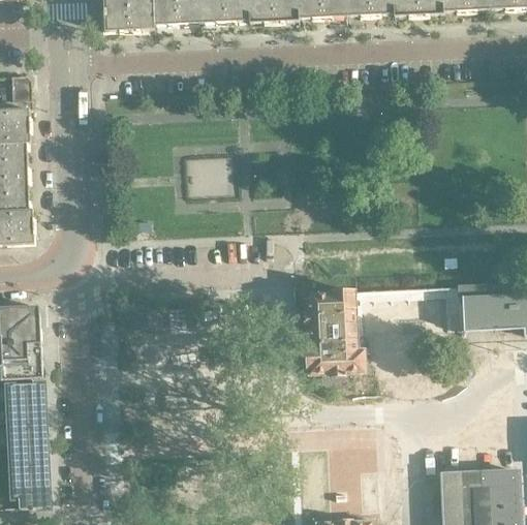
[(101,0),(103,30),(118,29),(118,31),(129,30),(127,0),(101,0)]
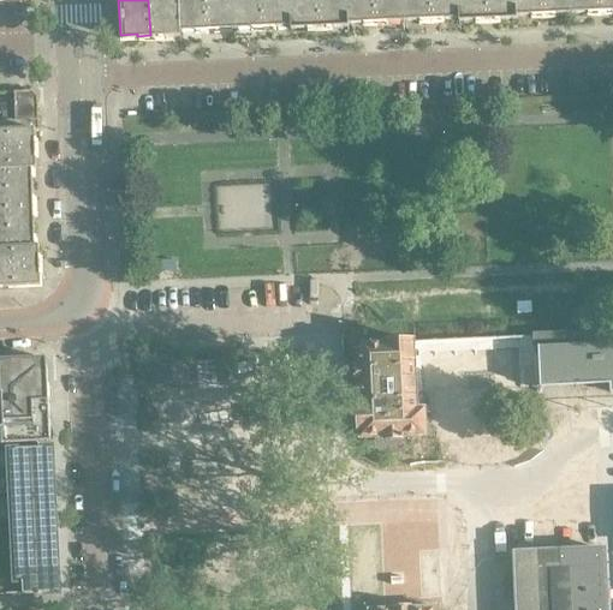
[(148,0),(150,35),(161,35),(161,33),(178,31),(178,27),(176,0),(148,0)]
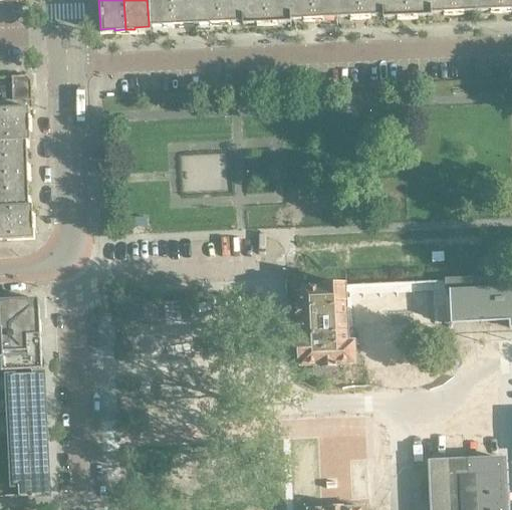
[(147,0),(149,22),(161,21),(162,24),(172,23),(170,0),(147,0)]
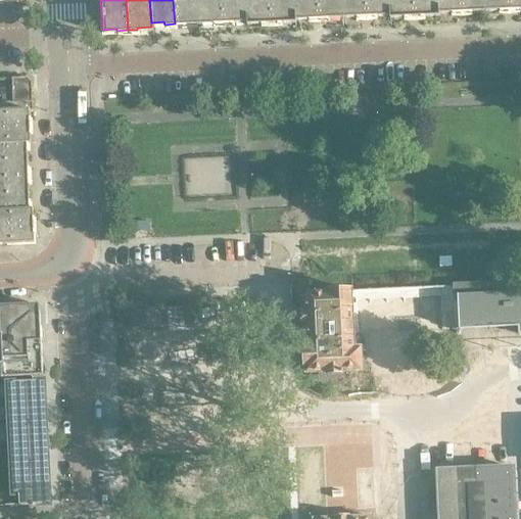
[(173,0),(175,24),(184,24),(184,20),(198,20),(196,0),(173,0)]
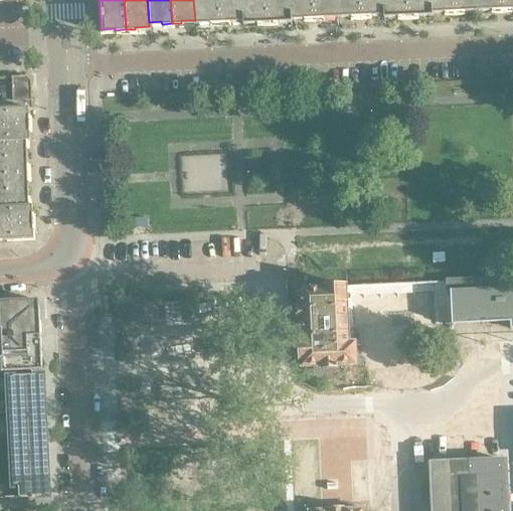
[(193,0),(195,20),(208,19),(208,21),(219,21),(217,0),(193,0)]
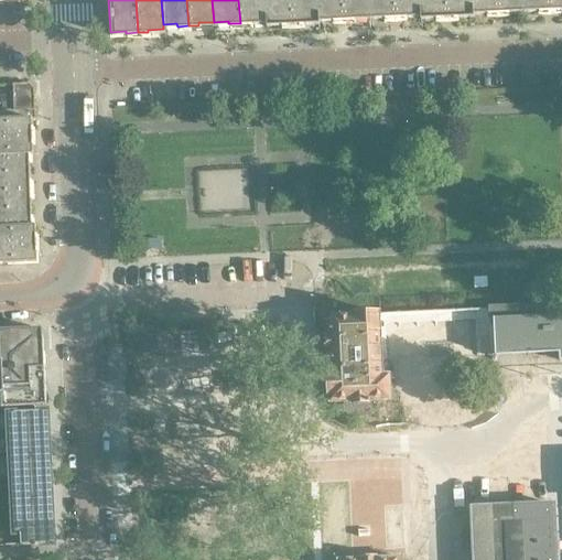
[(238,0),(240,23),(250,22),(250,20),(263,20),(265,22),(266,22),(265,0),(238,0)]
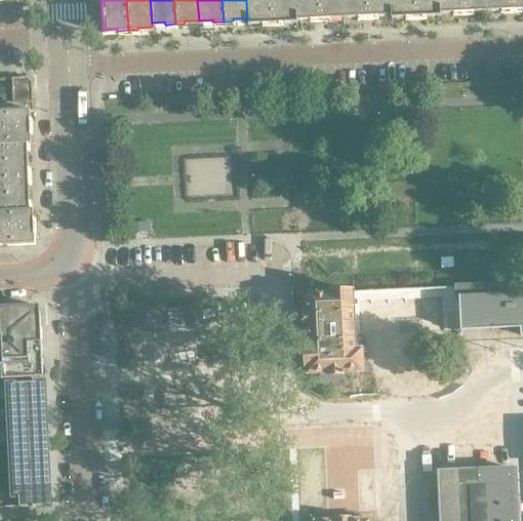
[(246,0),(247,21),(260,21),(260,23),(270,22),(269,0),(246,0)]
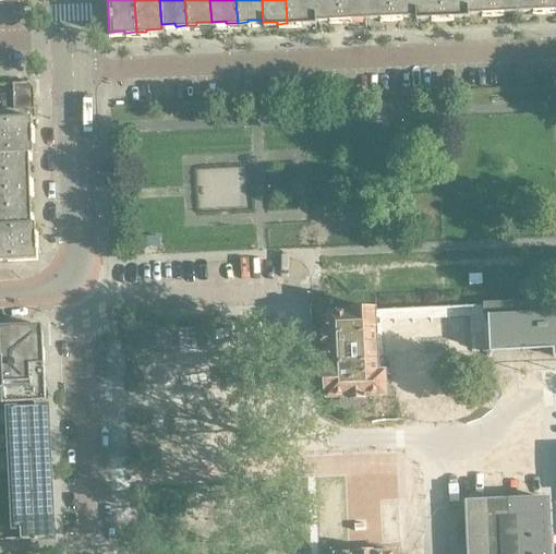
[(286,0),(287,23),(298,23),(298,21),(312,20),(310,0),(286,0)]
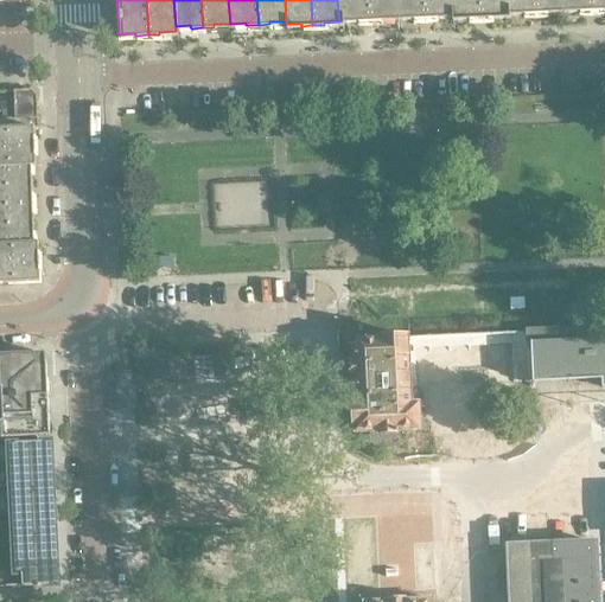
[(337,0),(339,21),(341,21),(341,19),(357,19),(357,20),(368,20),(367,0),(337,0)]
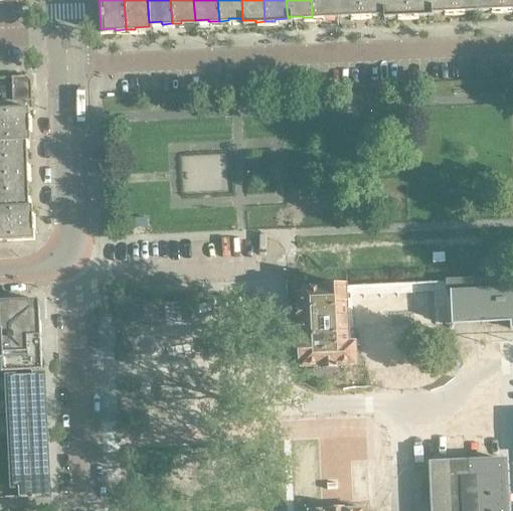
[(311,0),(312,17),(322,16),(322,15),(335,14),(334,0),(311,0)]
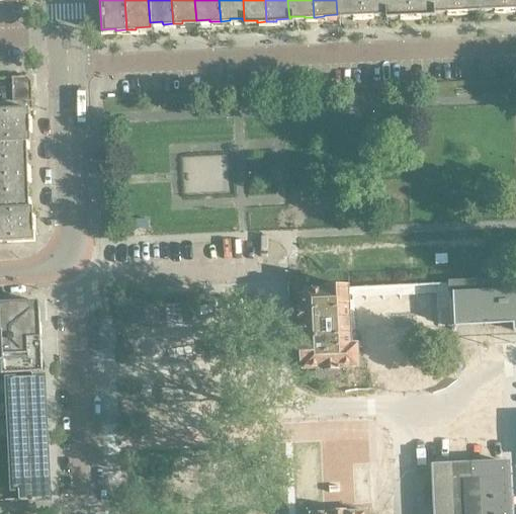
[(336,0),(337,14),(351,13),(351,15),(361,15),(359,0),(336,0)]
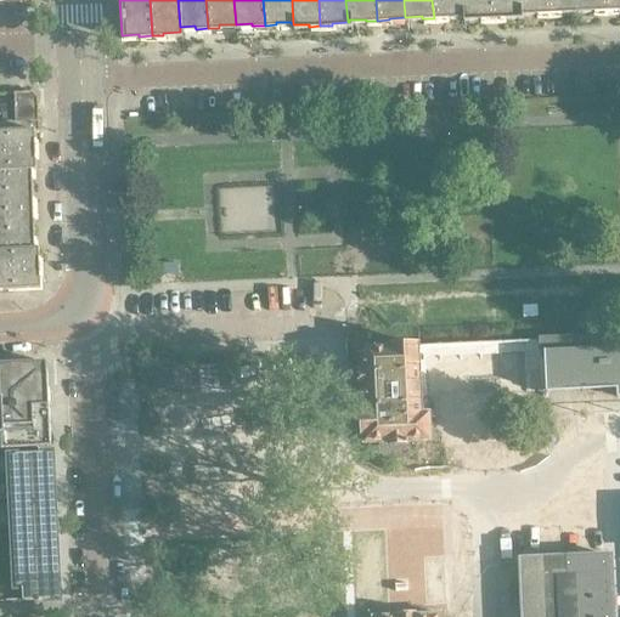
[(432,0),(434,18),(446,17),(446,15),(461,15),(461,17),(463,17),(461,0),(432,0)]
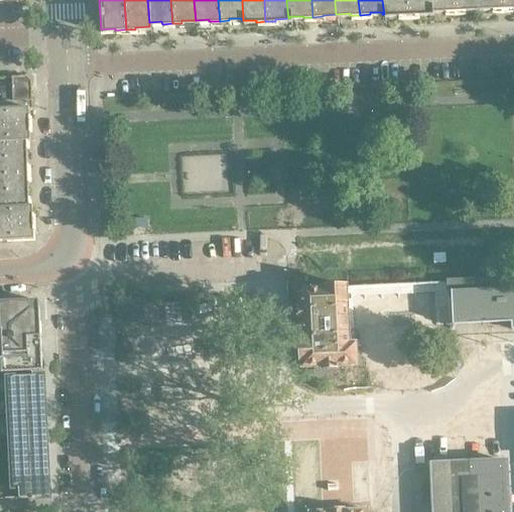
[(382,0),(384,14),(396,13),(396,15),(406,15),(405,0),(382,0)]
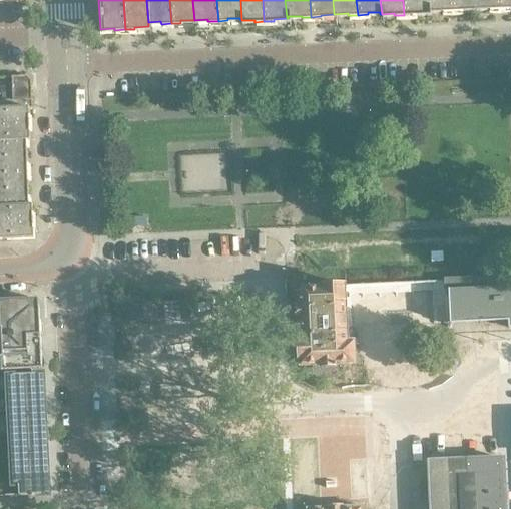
[(403,0),(404,15),(414,14),(414,12),(426,12),(425,0),(403,0)]
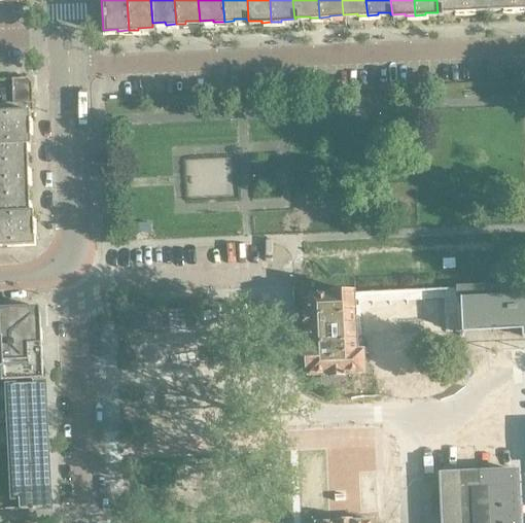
[(436,0),(438,12),(440,12),(440,9),(453,9),(453,11),(463,11),(462,0),(436,0)]
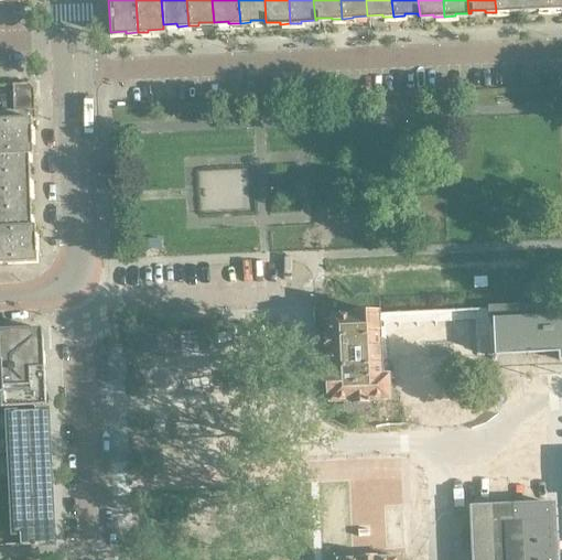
[(495,0),(496,12),(507,11),(507,9),(521,9),(520,0),(495,0)]
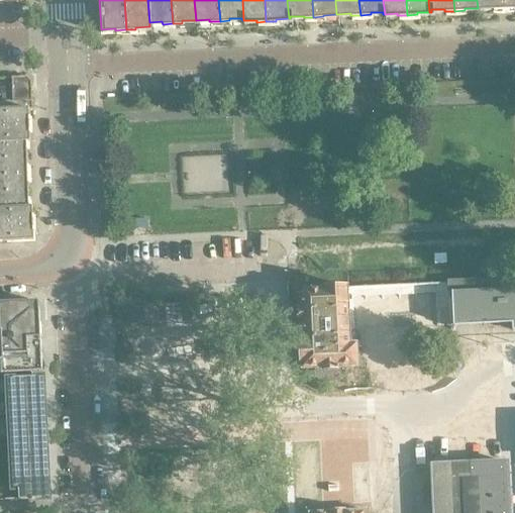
[(477,0),(478,8),(492,7),(492,9),(501,8),(500,0),(477,0)]
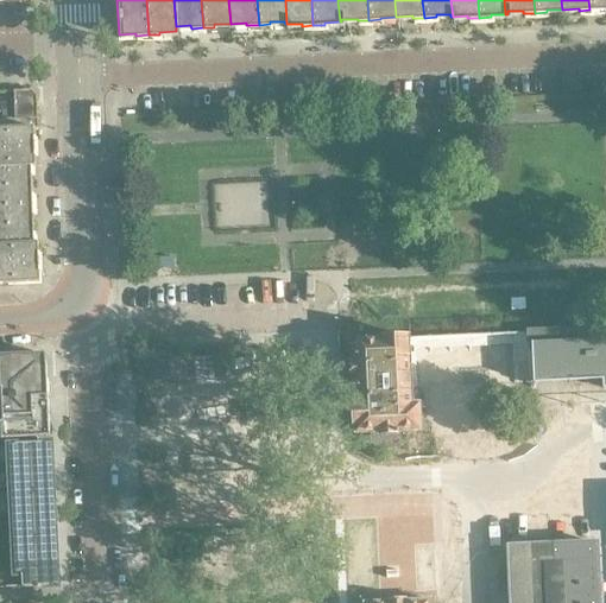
[(588,0),(589,10),(601,10),(601,7),(605,6),(605,0),(588,0)]
